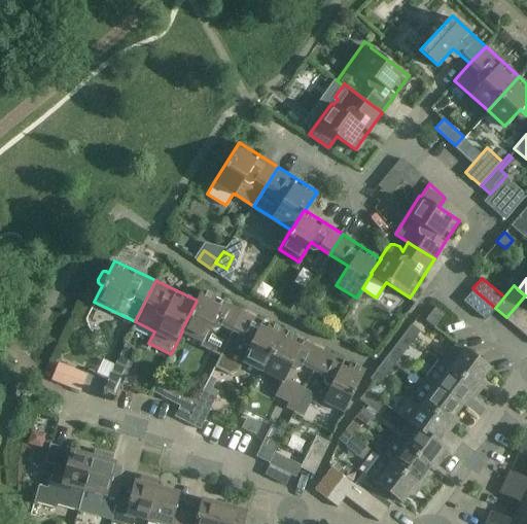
[(495,308),(472,288),(464,300),(486,318),(495,308)]
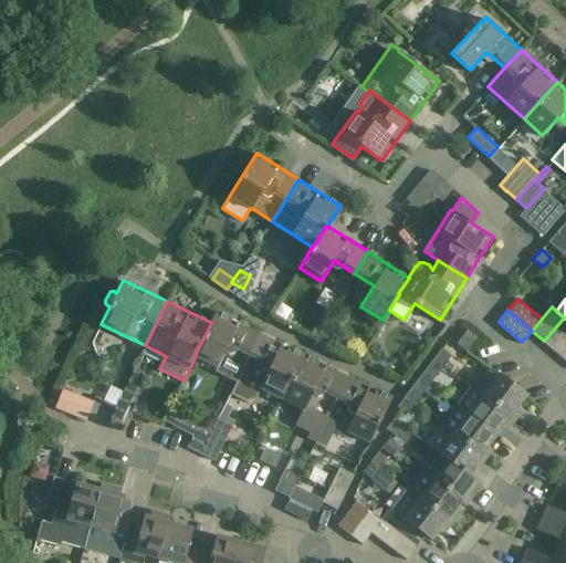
[(228,345),(249,355),(260,332),(216,311),(210,322),(211,323),(195,355),(196,356),(217,366),(228,345)]
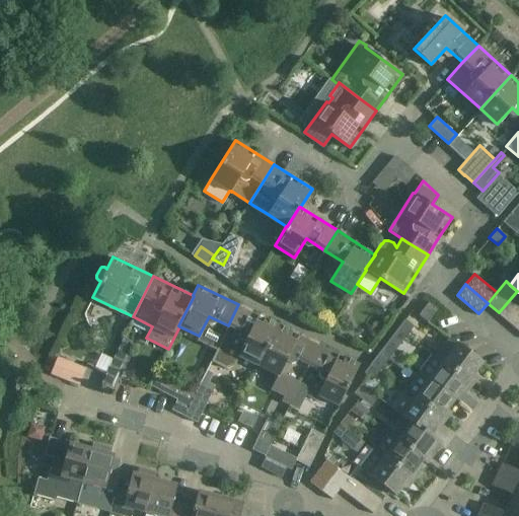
[(499,312),(509,321),(518,308),(518,292),(517,291),(499,312)]
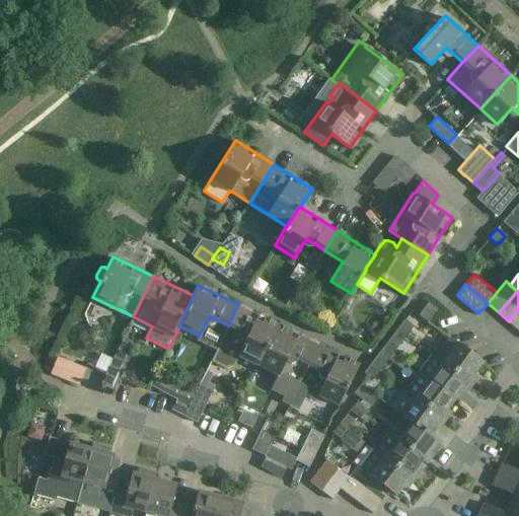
[(296,296),(288,310),(297,315),(304,301),(296,296)]
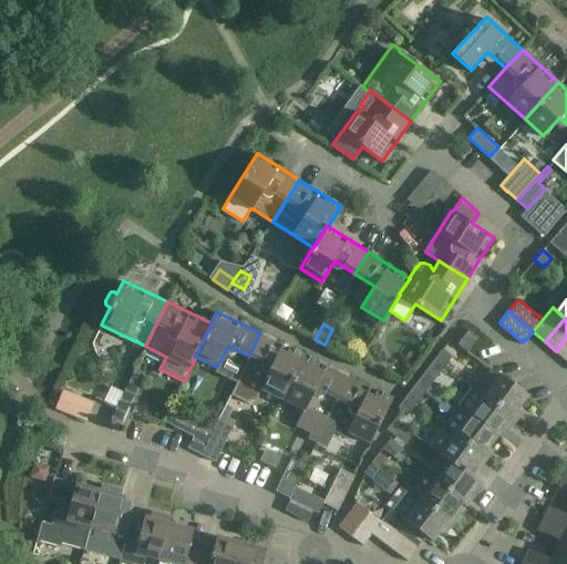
[(478,336),(468,328),(457,342),(467,350),(478,336)]
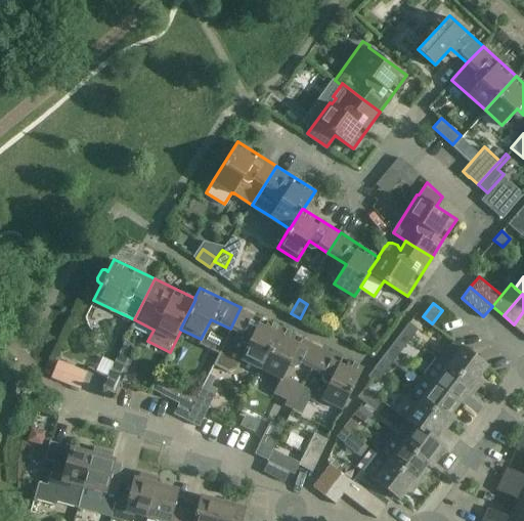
[(261,368),(281,328),(241,307),(230,329),(213,363),(227,371),(236,367),(241,358),(261,368)]
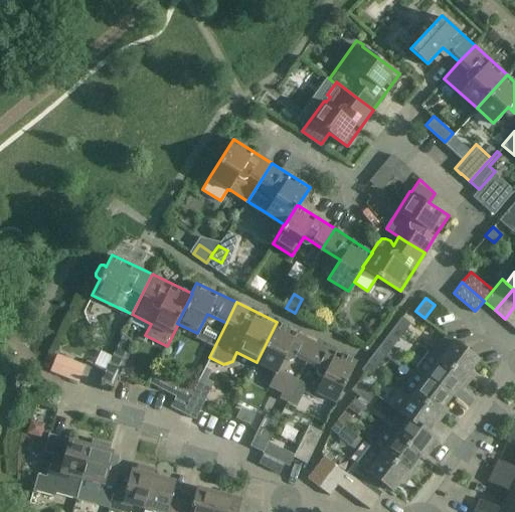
[(514,306),(505,319),(514,327),(514,306)]
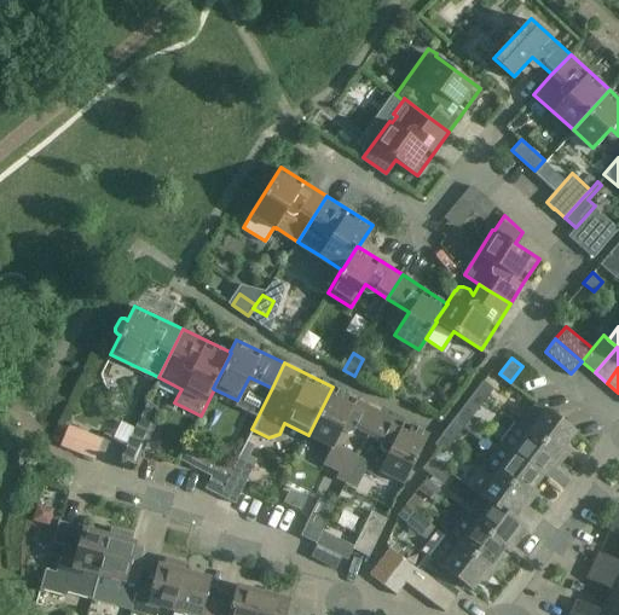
[(475,390),(485,398),(493,387),(484,379),(475,390)]
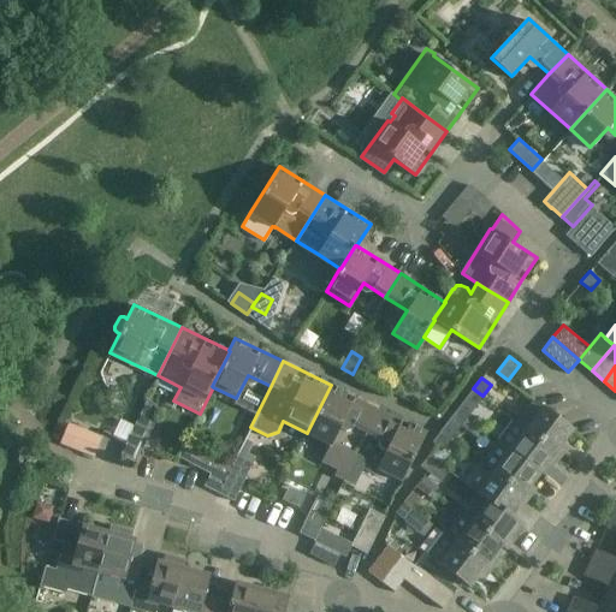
[(331,385),(307,433),(329,444),(320,461),(336,468),(333,474),(344,479),(345,475),(353,462),(351,462),(378,408),(331,385)]
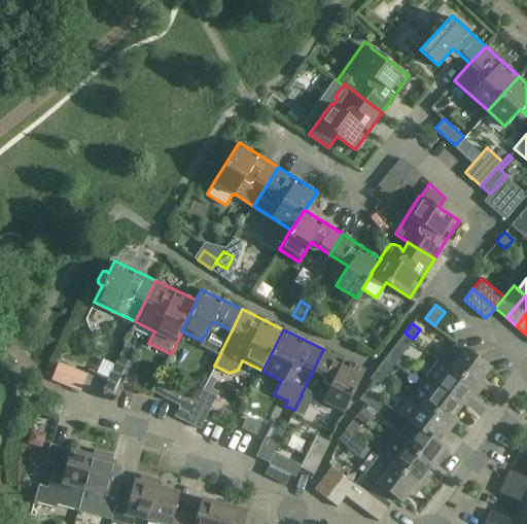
[(413,339),(405,333),(397,342),(407,348),(413,339)]
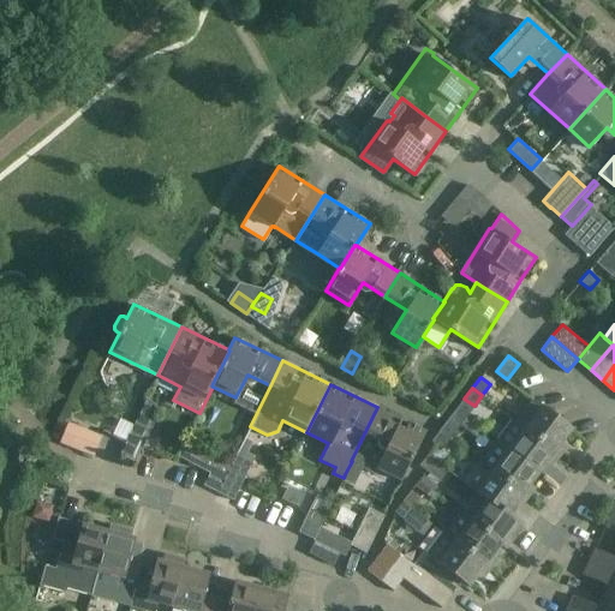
[(514,419),(561,455),(568,445),(562,442),(572,429),(530,397),(514,419)]
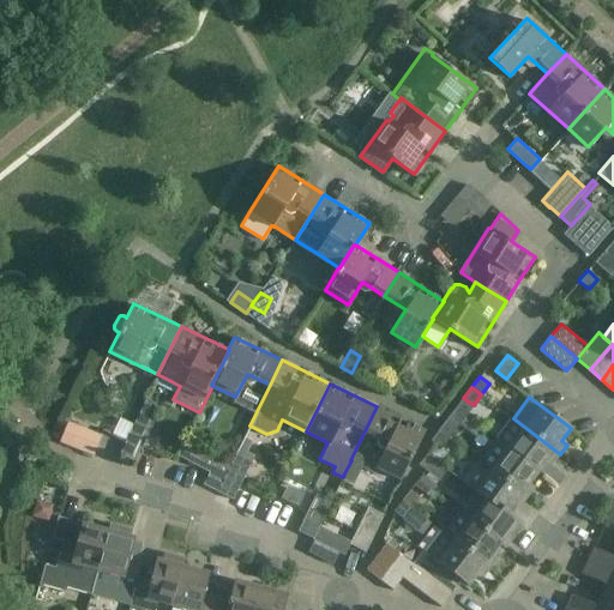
[(425,430),(377,406),(350,460),(351,460),(344,473),(354,477),(360,465),(374,471),(377,466),(401,478),(425,430)]
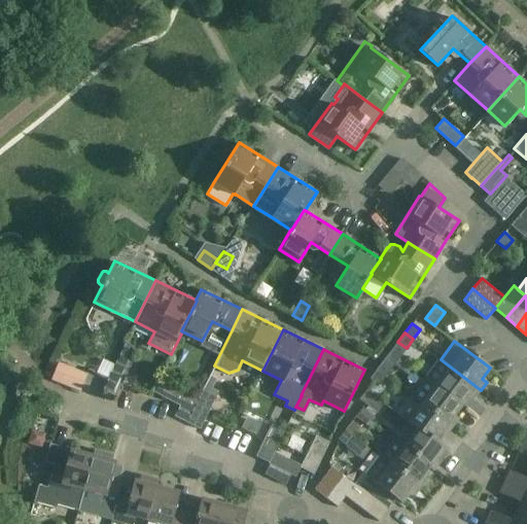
[(115,395),(131,363),(118,357),(103,389),(115,395)]
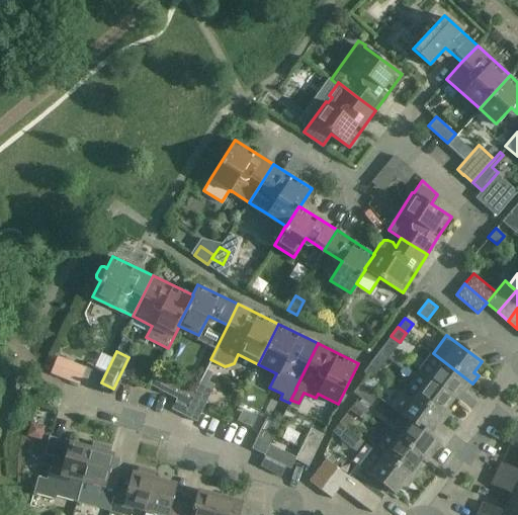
[(454,398),(460,389),(465,392),(472,383),(433,353),(430,351),(417,369),(454,398)]
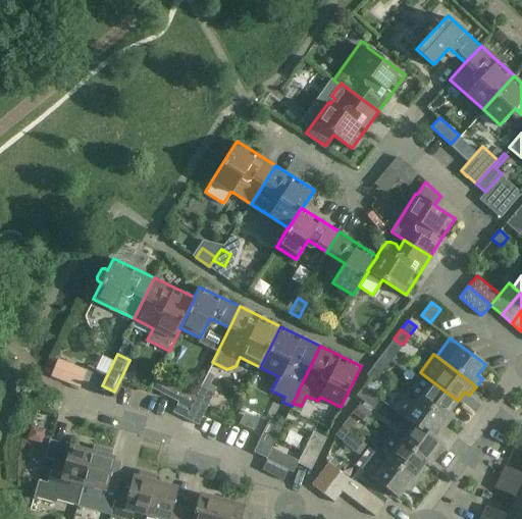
[(87,369),(57,357),(57,358),(52,356),(46,370),(51,372),(50,375),(80,386),(87,369)]
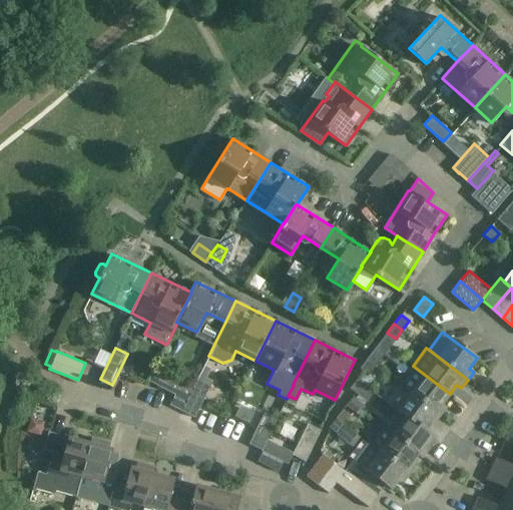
[(367,359),(376,365),(383,356),(374,350),(367,359)]
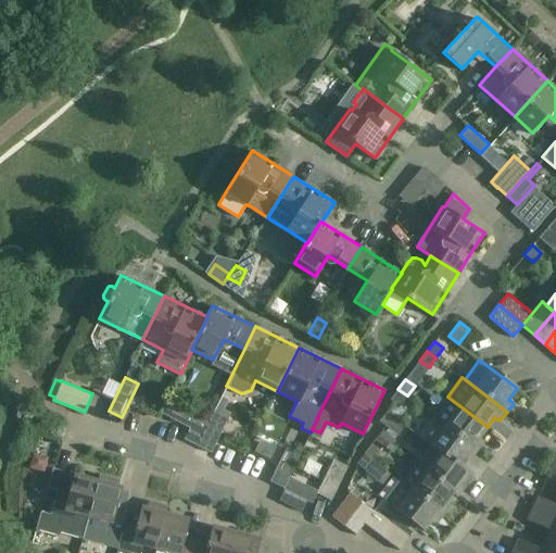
[(407,396),(397,389),(390,398),(400,405),(407,396)]
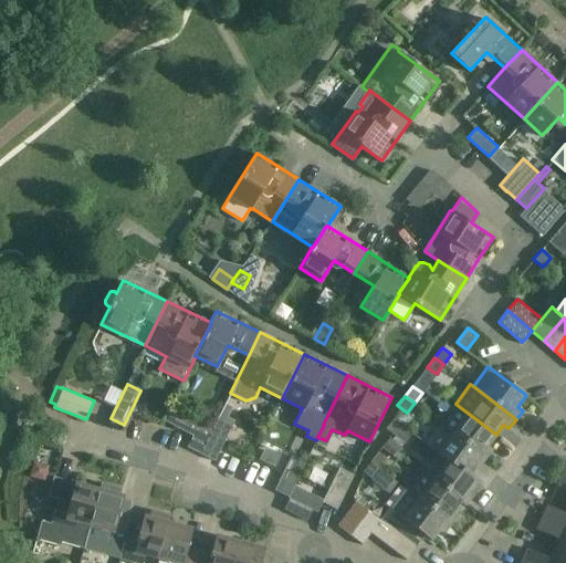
[(488,446),(496,435),(456,404),(441,424),(453,433),(486,457),(493,449),(488,446)]
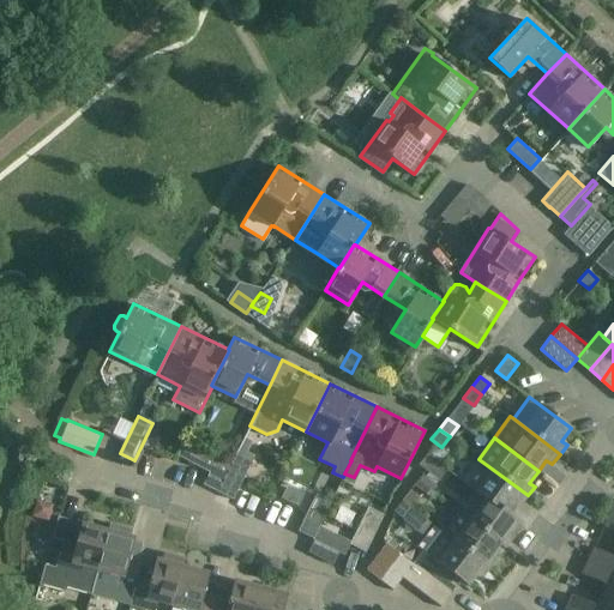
[(203,467),(209,471),(216,457),(184,440),(176,454),(178,454),(203,467)]
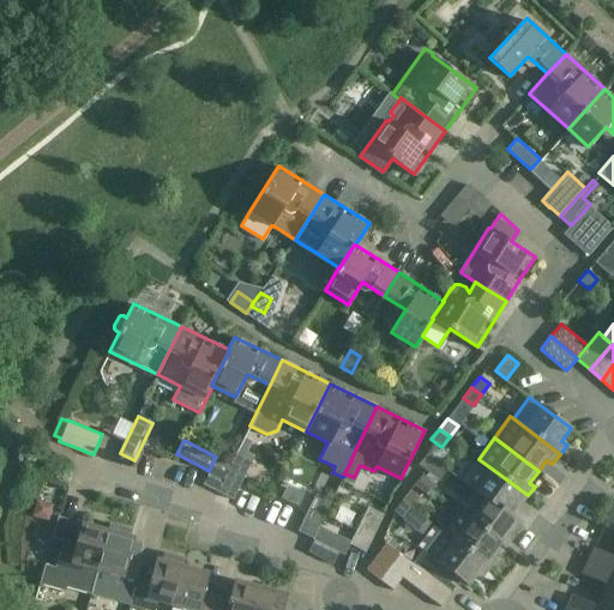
[(419,464),(429,471),(438,460),(427,452),(419,464)]
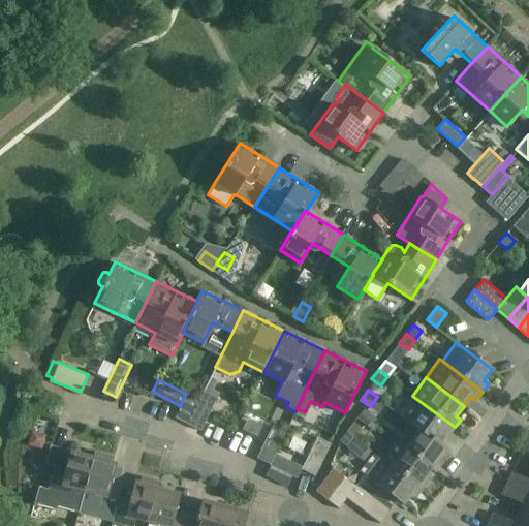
[(199,400),(188,423),(200,429),(216,398),(204,391),(199,400)]
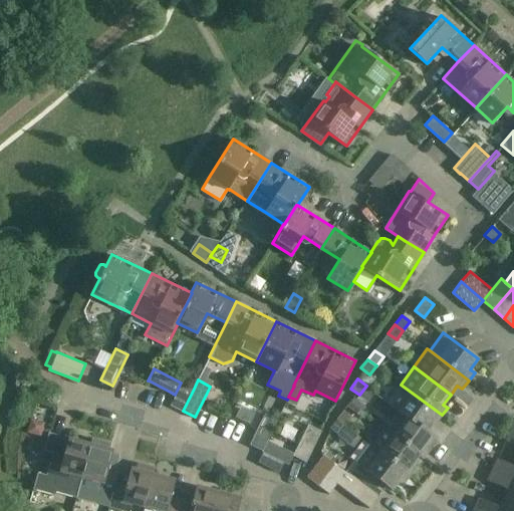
[(183,411),(194,389),(181,382),(170,405),(183,411)]
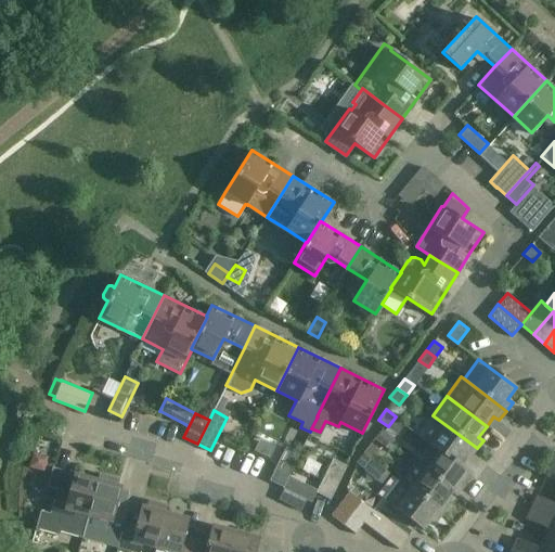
[(459,464),(459,463),(465,456),(469,459),(477,448),(444,424),(429,444),(439,450),(459,464)]
